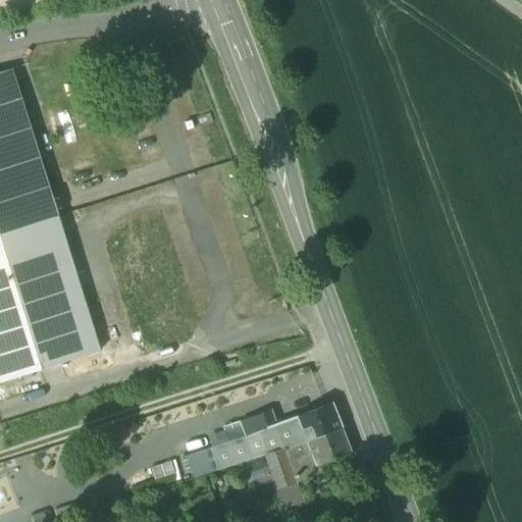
[(0,235),(58,216),(21,100),(12,70),(0,73),(0,235)]
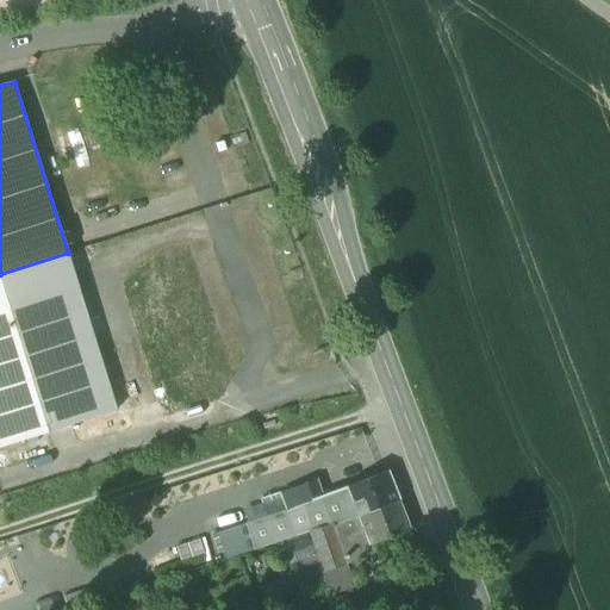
[(0,448),(117,411),(68,253),(0,274),(0,448)]
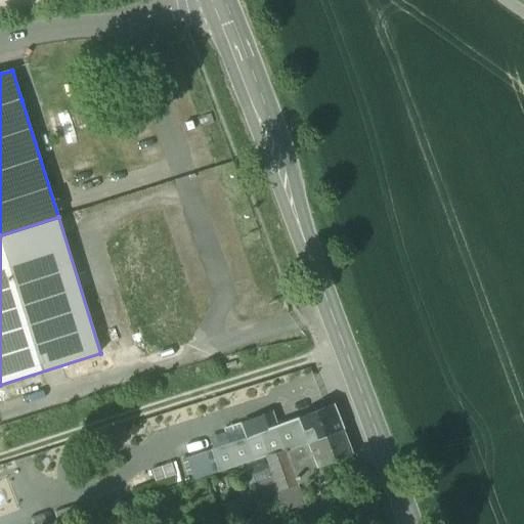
[(299,420),(305,433),(308,442),(342,430),(333,406),(299,420)]
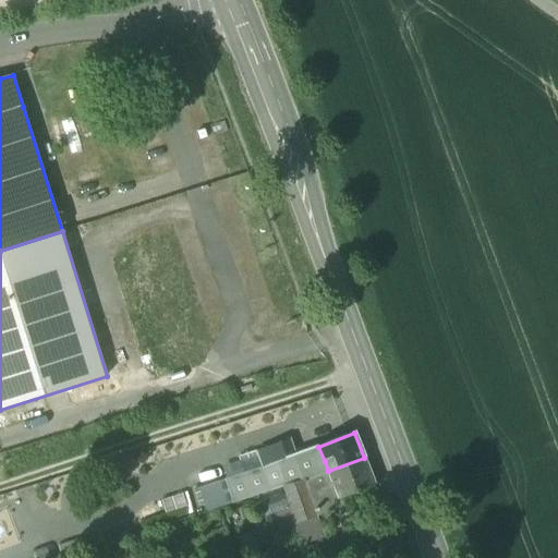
[(278,460),(295,453),(290,440),(257,451),(258,456),(262,465),(278,460)]
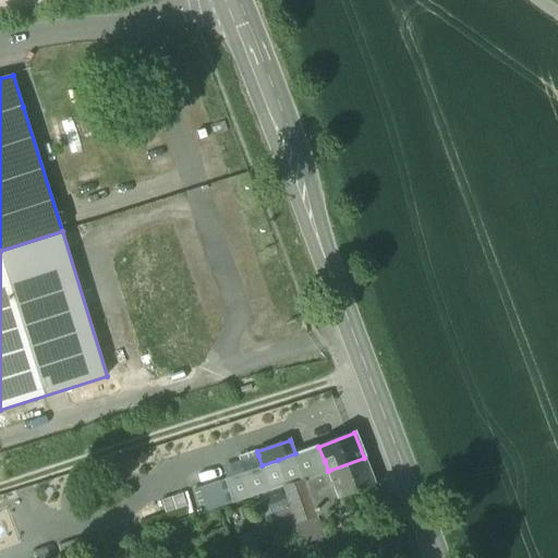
[(318,447),(311,449),(314,456),(298,461),(301,470),(325,461),(318,447)]
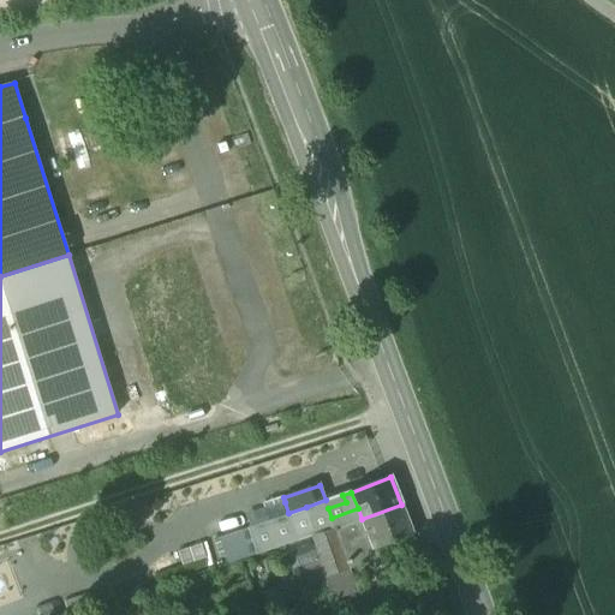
[(326,500),(306,507),(316,535),(335,527),(332,518),(328,508),(346,502),(342,495),(326,500)]
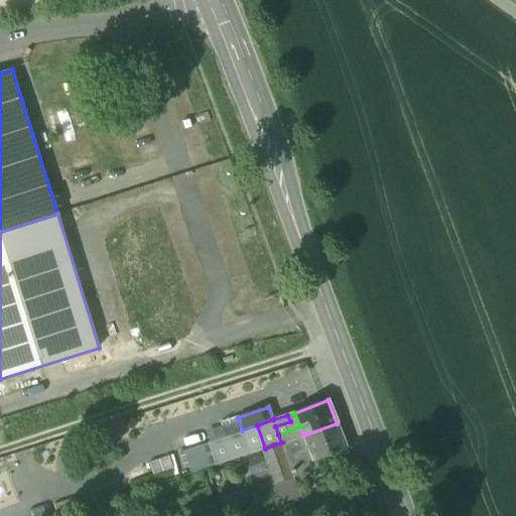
[(242,430),(239,421),(207,432),(209,441),(242,430)]
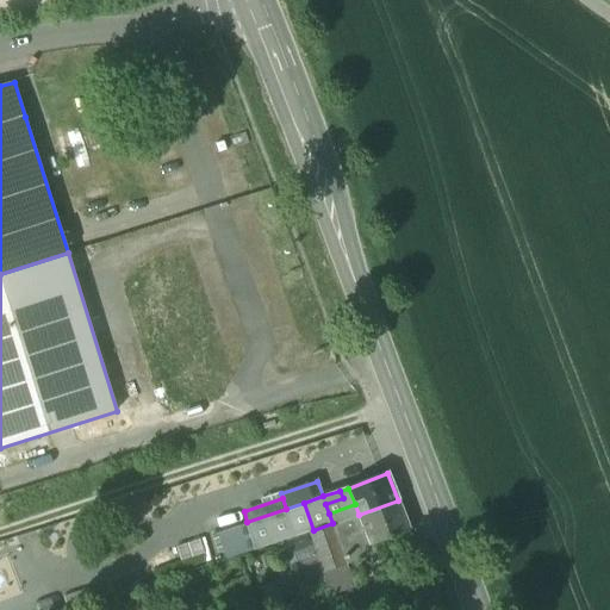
[(398,500),(359,515),(362,524),(369,545),(409,530),(398,500)]
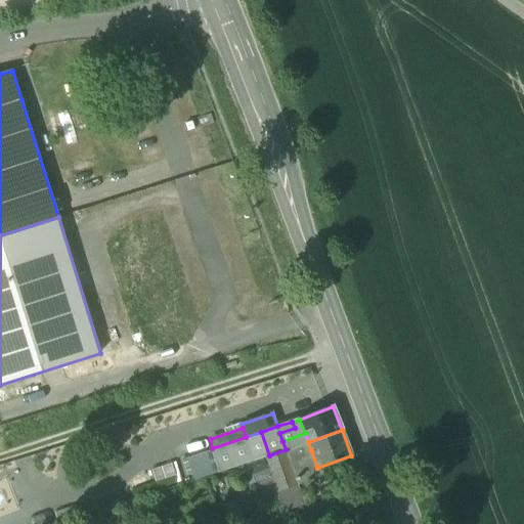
[(269,455),(261,432),(246,437),(212,448),(210,449),(210,451),(217,473),(249,462),(266,456),(269,455)]
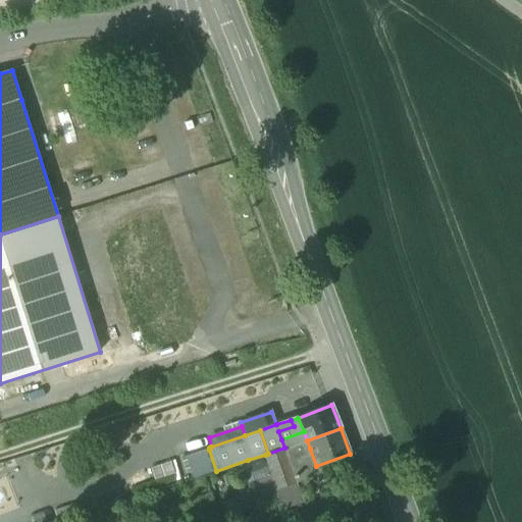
[(284,448),(307,440),(304,431),(281,439),(284,448)]
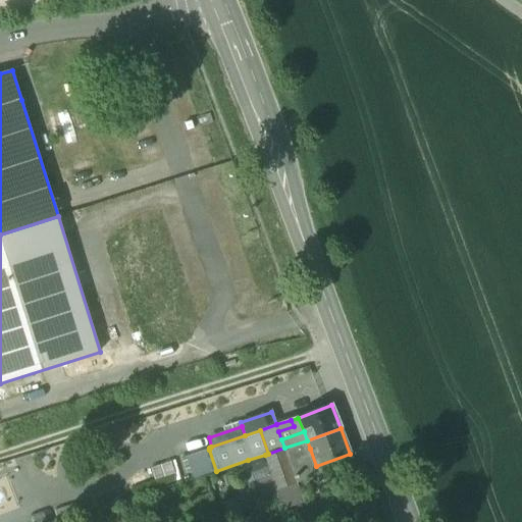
[(288,457),(310,449),(307,440),(284,448),(288,457)]
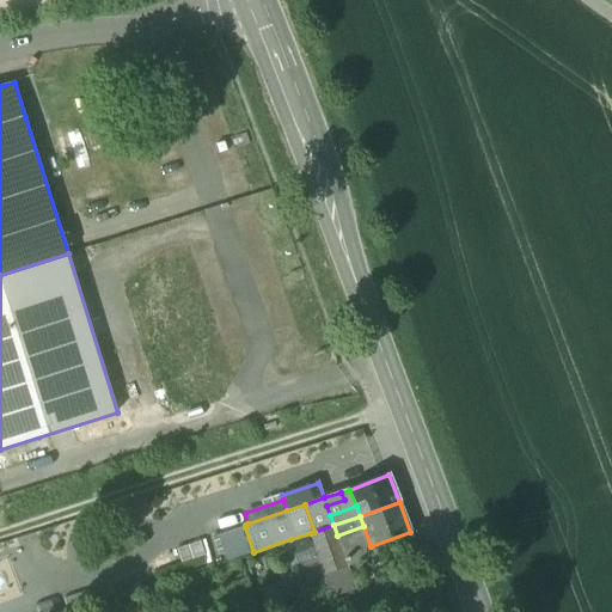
[(337,536),(334,525),(314,532),(311,533),(319,557),(324,573),(347,564),(348,564),(346,560),(350,557),(348,551),(343,552),(337,536)]
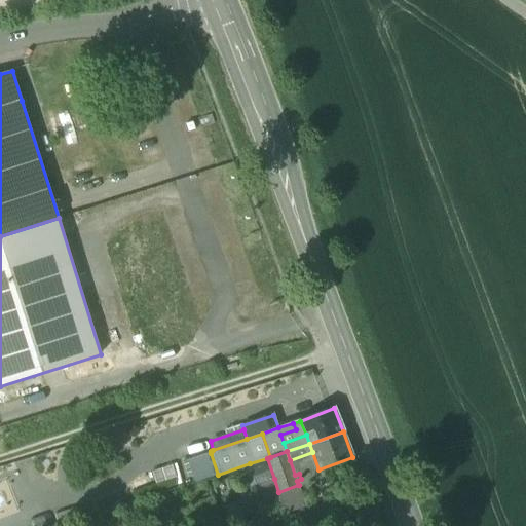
[(218,475),(211,453),(187,461),(194,482),(218,475)]
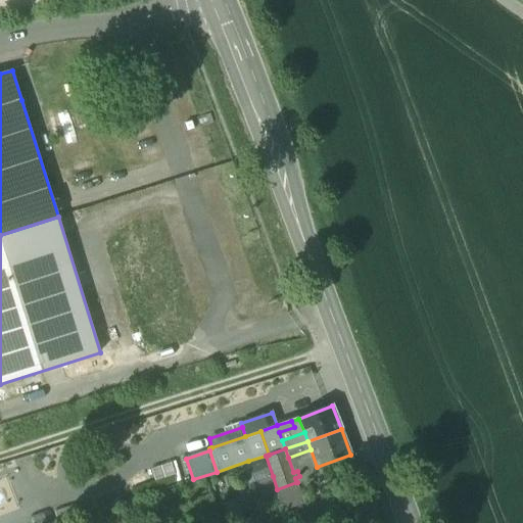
[(273,476),(266,456),(248,461),(255,482),(273,476)]
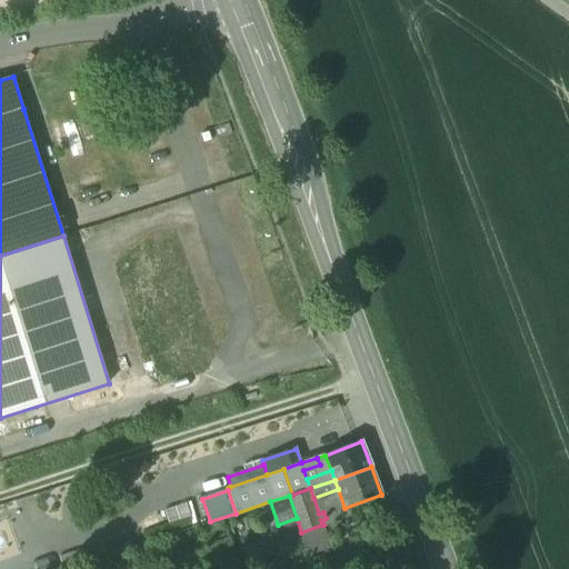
[(186,503),(165,511),(169,525),(190,518),(186,503)]
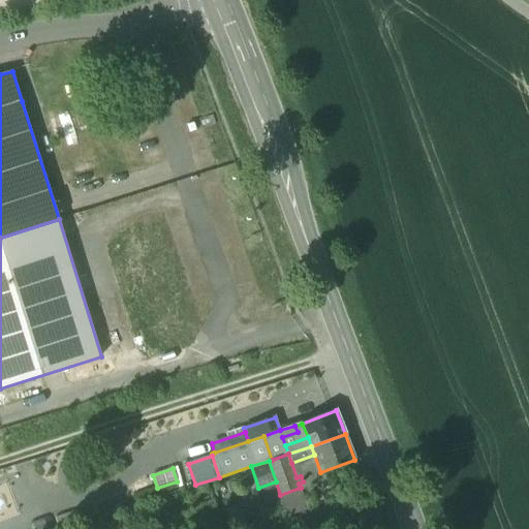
[(280,495),(276,481),(258,488),(267,511),(279,507),(284,505),(280,495)]
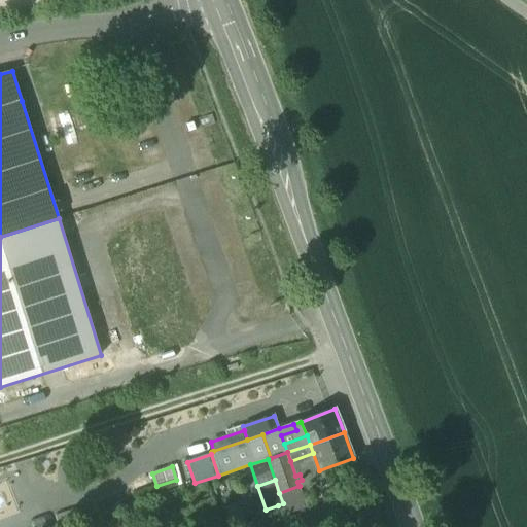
[(299,486),(279,493),(283,503),(278,505),(282,518),(307,508),(299,486)]
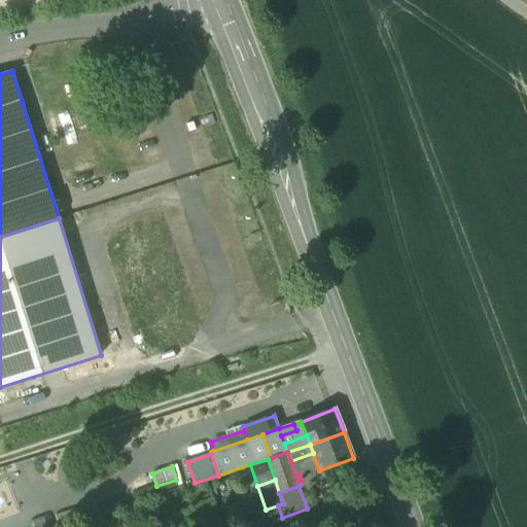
[(266,510),(258,491),(241,497),(247,516),(266,510)]
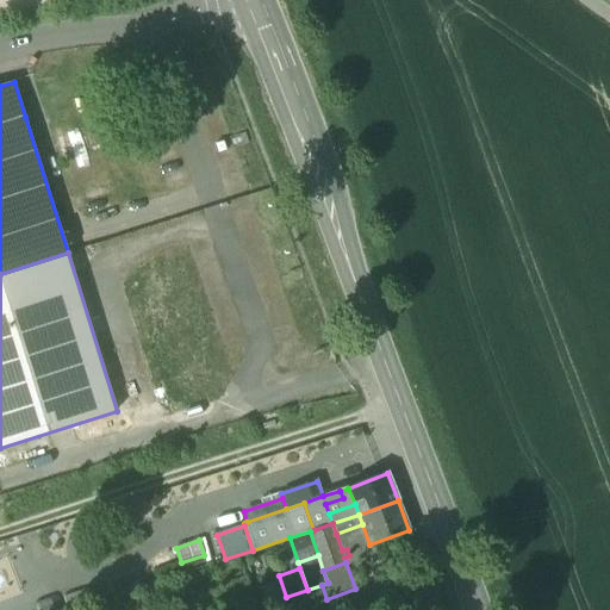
[(279,582),(260,587),(265,607),(284,601),(279,582)]
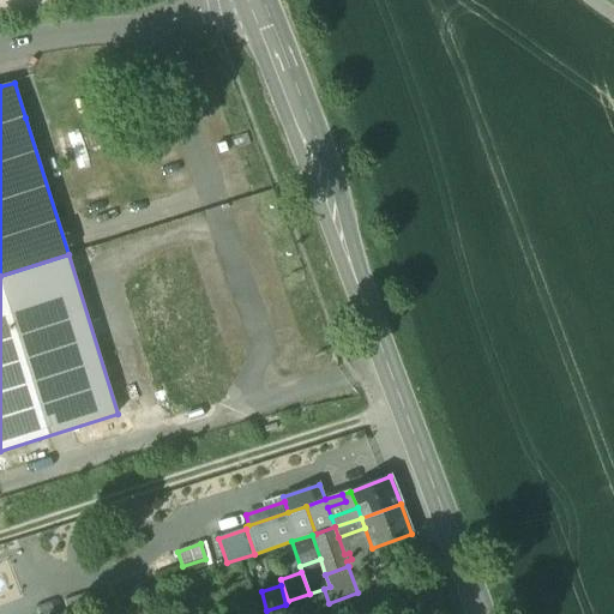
All buildings are outlined.
